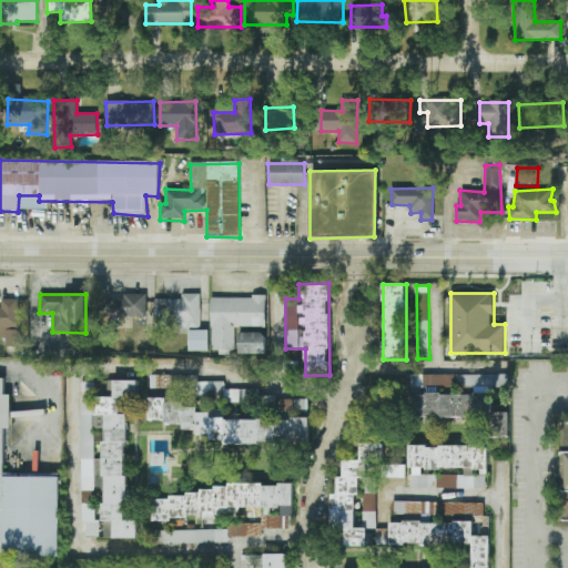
[(155,330),(201,328),(200,294),(182,294),(182,298),(155,300),(155,330)]
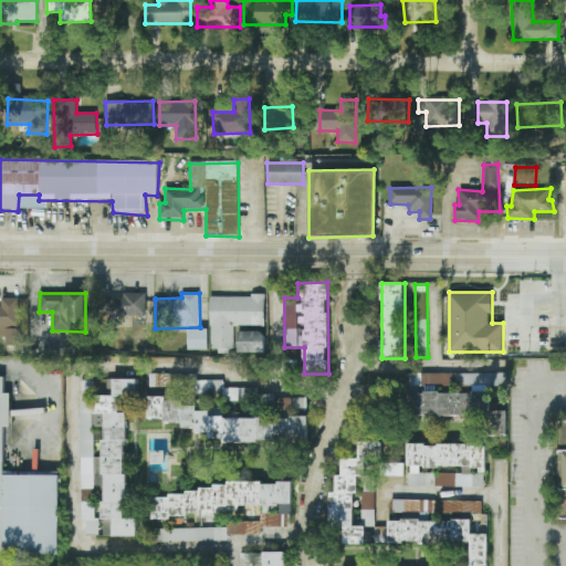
[(265,326),(264,296),(210,296),(211,352),(234,352),(233,326),(265,326)]
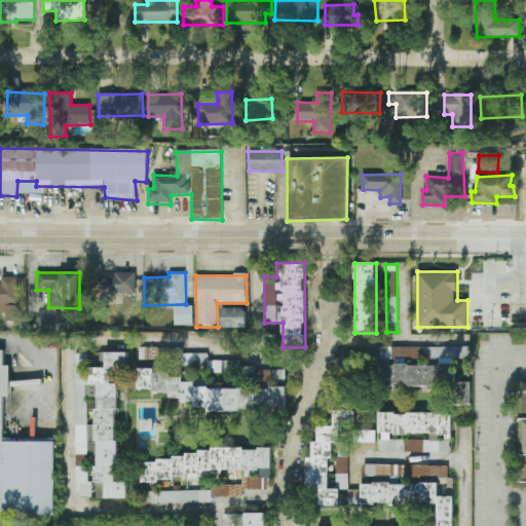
[(192,325),(192,305),(176,305),(176,325),(192,325)]
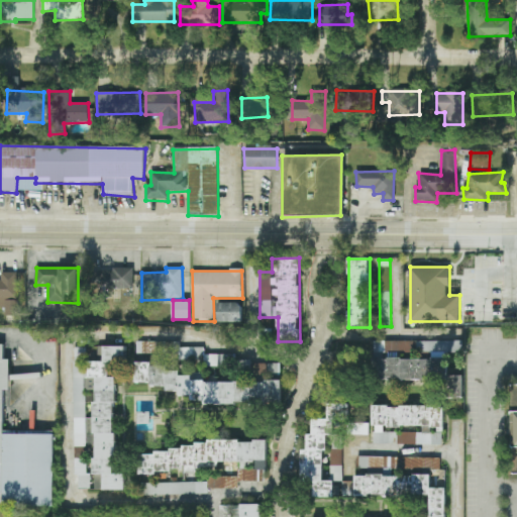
[(241,322),(241,303),(218,303),(217,322),(241,322)]
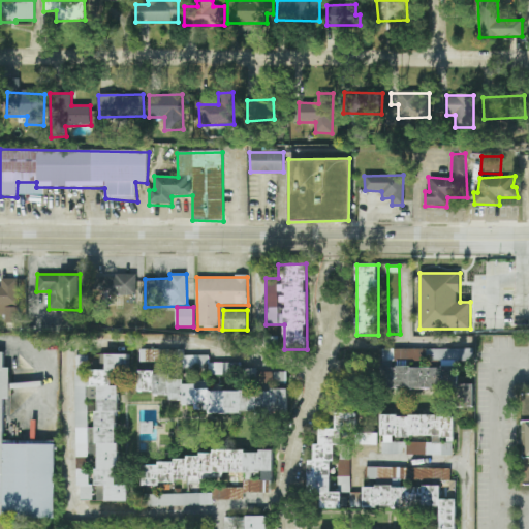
[(394,349),(394,367),(382,367),(382,389),(442,387),(442,377),(453,377),(453,361),(474,361),(474,348),(394,349)]
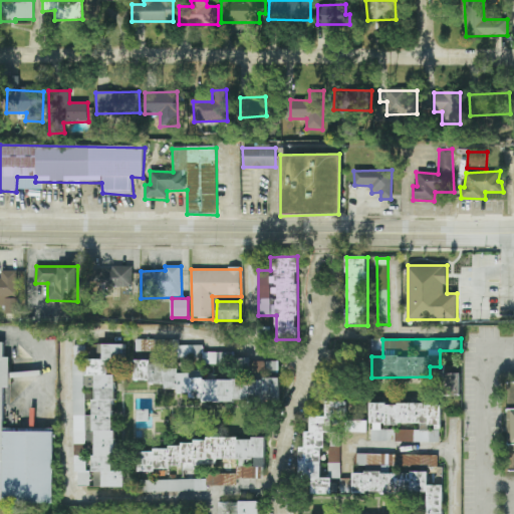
[(0,341),(2,342),(2,431),(53,433),(52,504),(0,504),(0,341)]
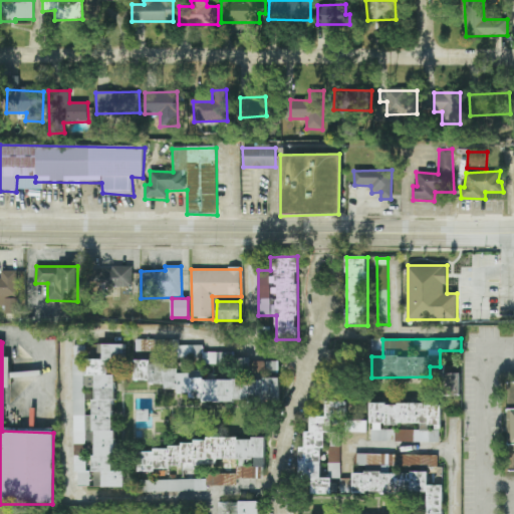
[(74,486),(90,486),(89,471),(86,471),(85,452),(92,452),(92,472),(101,472),(102,488),(124,487),(123,471),(113,471),(113,374),(107,374),(107,361),(124,361),(124,344),(102,344),(102,359),(85,359),(85,345),(73,345),(74,486)]
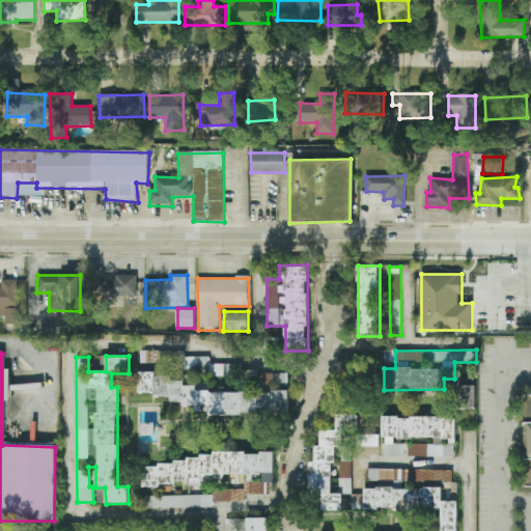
[(288,391),(197,392),(197,386),(184,386),(183,381),(170,381),(169,375),(156,376),(156,371),(138,372),(138,393),(155,393),(155,397),(169,397),(169,402),(183,402),(183,407),(195,407),(195,415),(288,414),(288,391)]
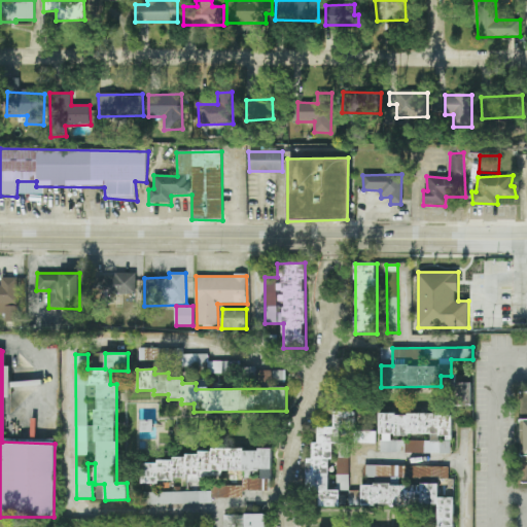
[(285,382),(285,372),(258,371),(258,382),(285,382)]
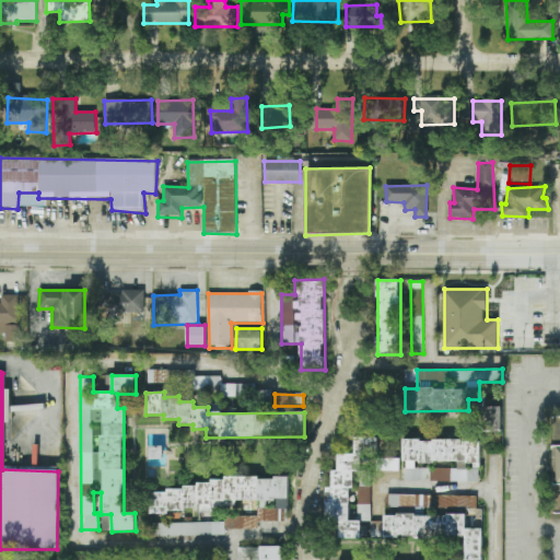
[(501,431),(501,407),(486,407),(485,431),(501,431)]
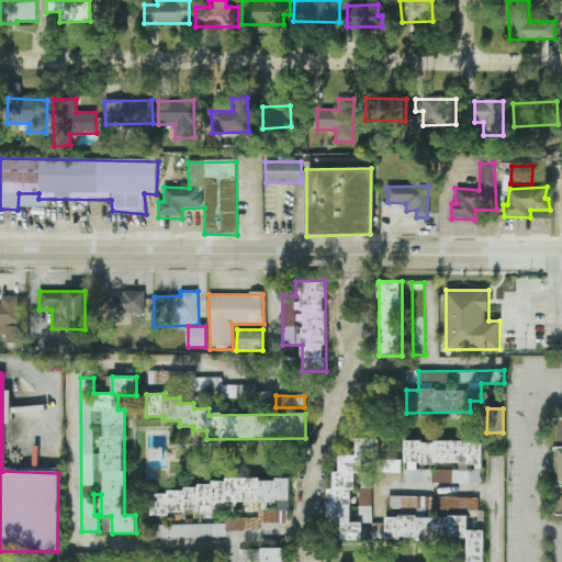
[(326,524),(340,524),(340,541),(362,541),(362,523),(372,523),(372,473),(364,473),(364,457),(380,457),(380,439),(356,439),(356,456),(339,456),(339,473),(333,473),(333,490),(326,490),(326,524)]
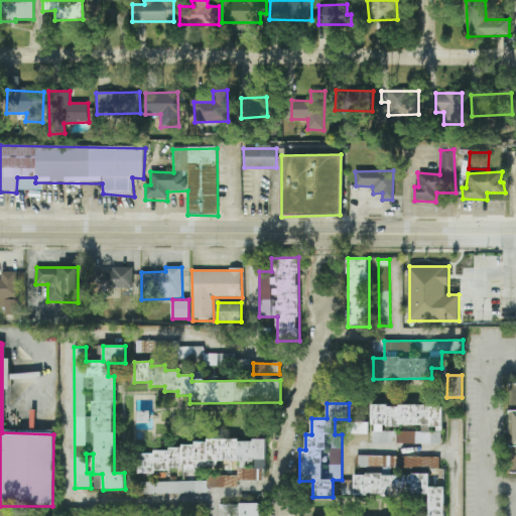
[(372,404),(372,443),(442,443),(442,405),(372,404)]
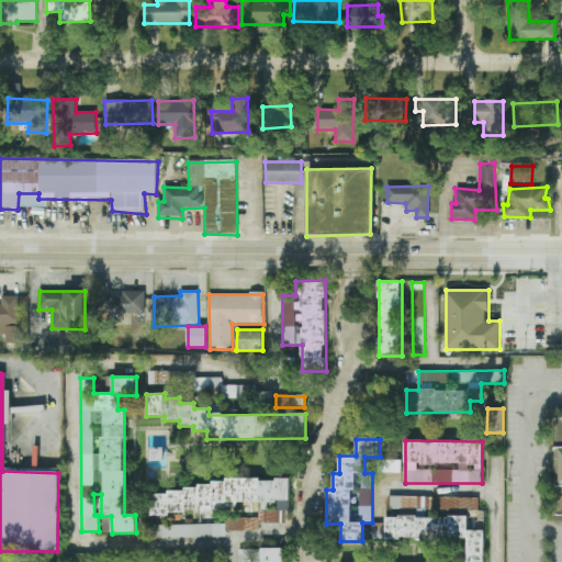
[(149,460),(148,449),(160,449),(161,461),(149,460)]
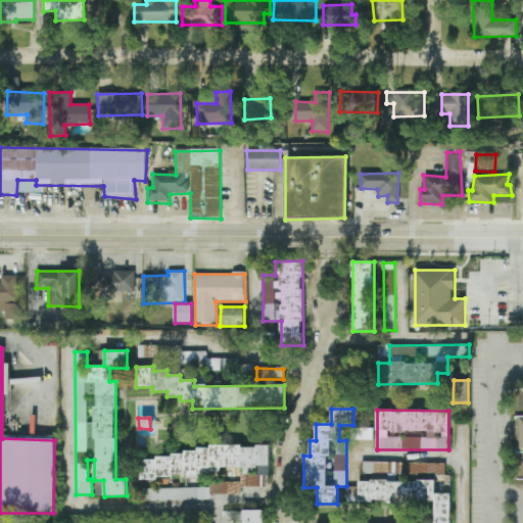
[(374,428),(351,428),(351,439),(374,440),(374,428)]
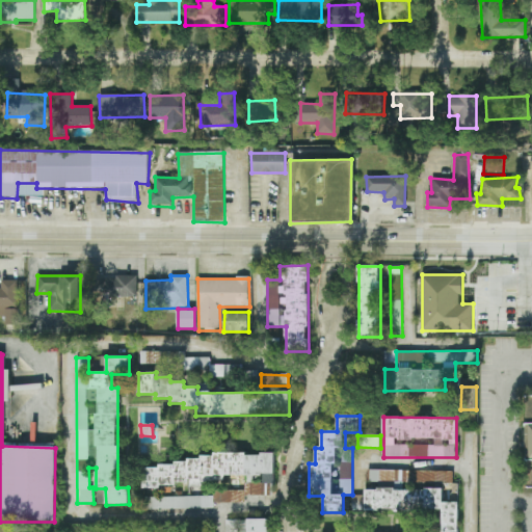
[(274,459),(142,457),(142,487),(175,487),(175,482),(189,482),(189,486),(201,486),(201,482),(223,482),(223,475),(245,475),(245,490),(214,489),(214,502),(245,503),(245,496),(273,496),(274,459)]
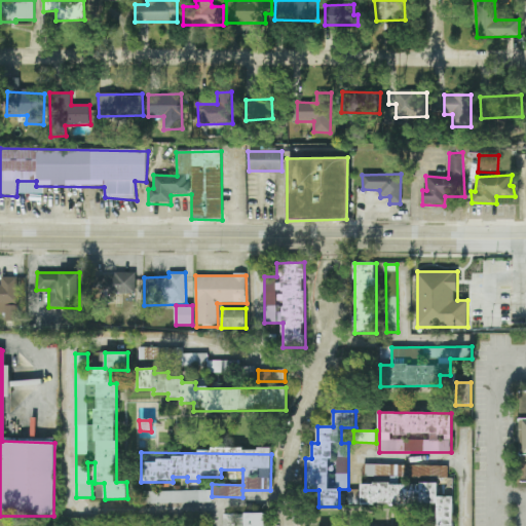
[(438,504),(437,525),(453,525),(454,496),(438,496),(438,484),(399,484),(399,478),(448,478),(448,465),(366,465),(366,477),(389,477),(389,483),(362,483),(362,505),(438,504)]
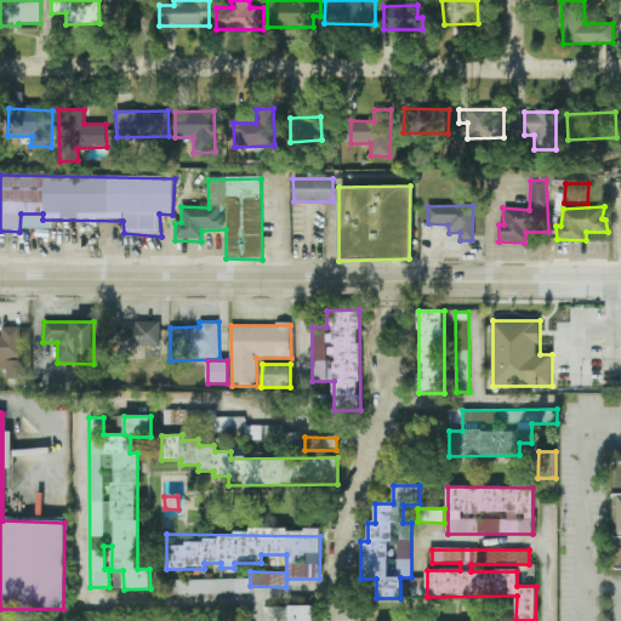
[(167,581),(167,594),(250,593),(249,579),(167,581)]
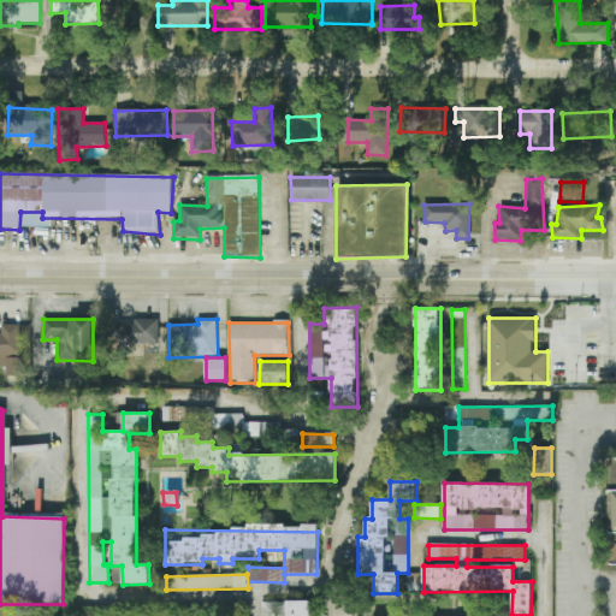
[(308,615),(309,602),(262,602),(262,615),(285,615),(284,615),(308,615)]
